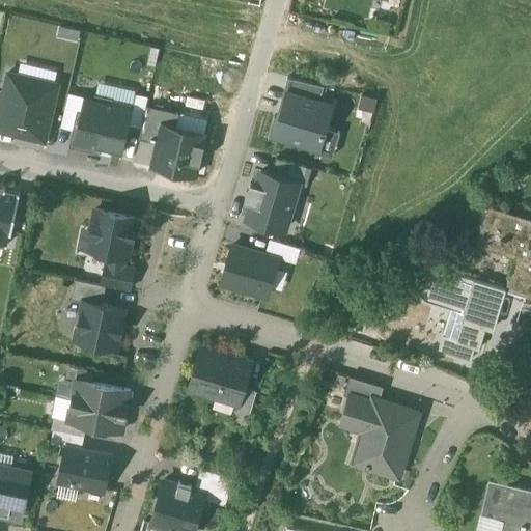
[(54,89),(8,79),(3,100),(0,113),(0,129),(43,139),(54,89)]
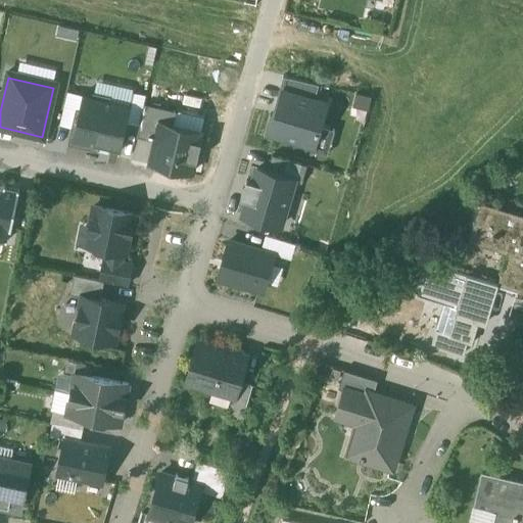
[(329,94),(279,80),(266,127),(316,141),(329,94)]
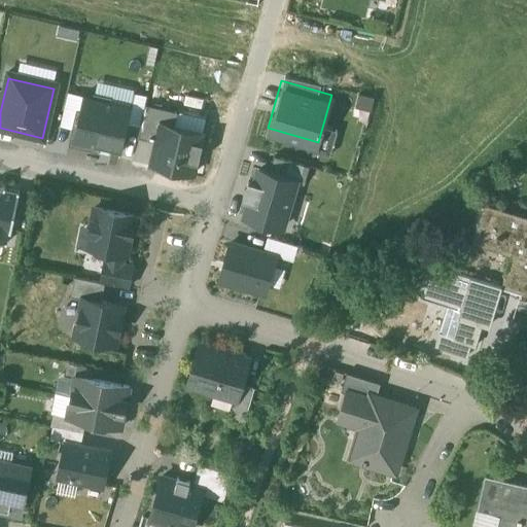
[(76,139),(96,144),(107,102),(86,97),(76,139)]
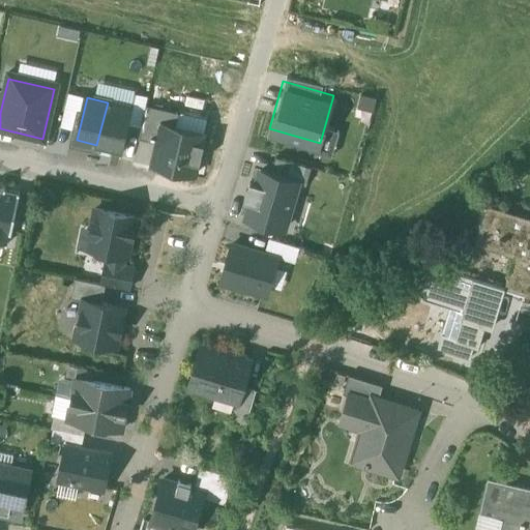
[(128,108),(108,102),(96,145),(117,150),(128,108)]
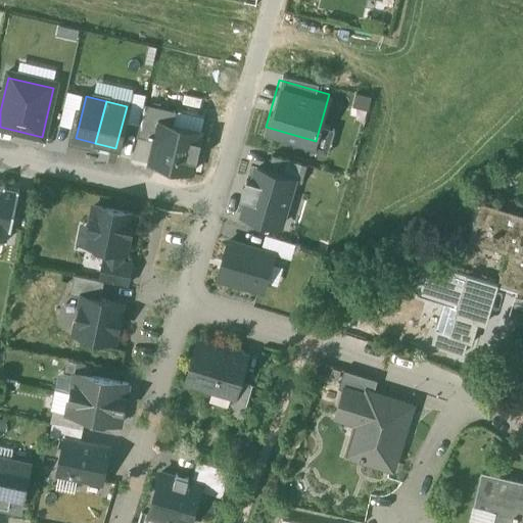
[(200,131),(160,121),(150,161),(191,171),(200,131)]
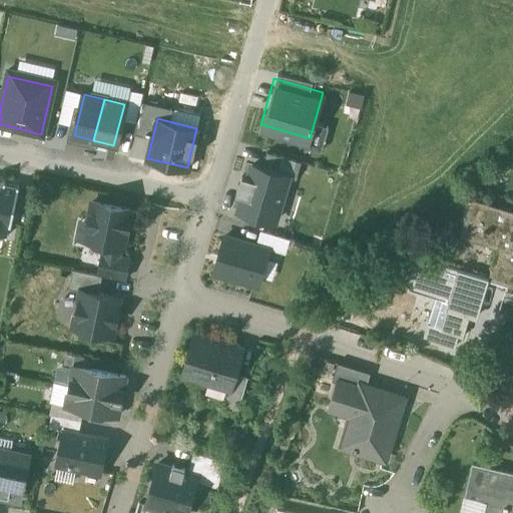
[(301,162),(267,151),(263,166),(291,175),(296,177),(301,162)]
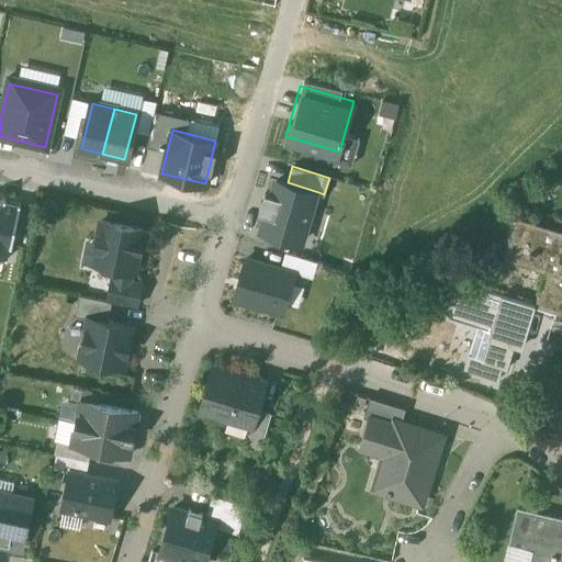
[(288,182),(276,179),(259,229),(302,243),(318,192),(288,182)]
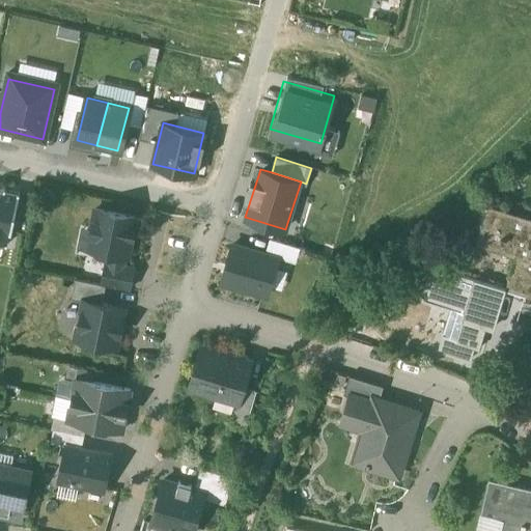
[(46,187),(38,196),(48,203),(55,194),(46,187)]
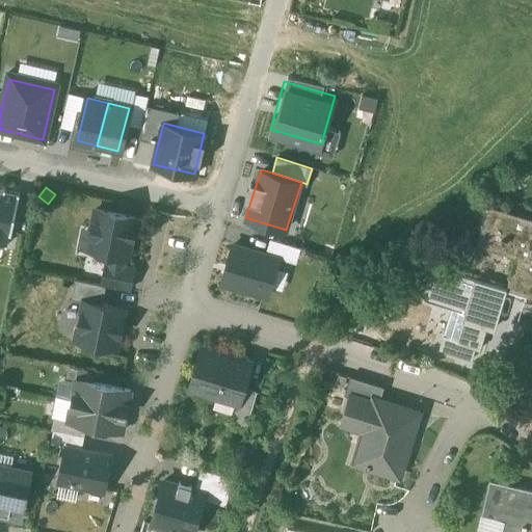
[(17,194),(0,190),(0,240),(5,241),(17,194)]
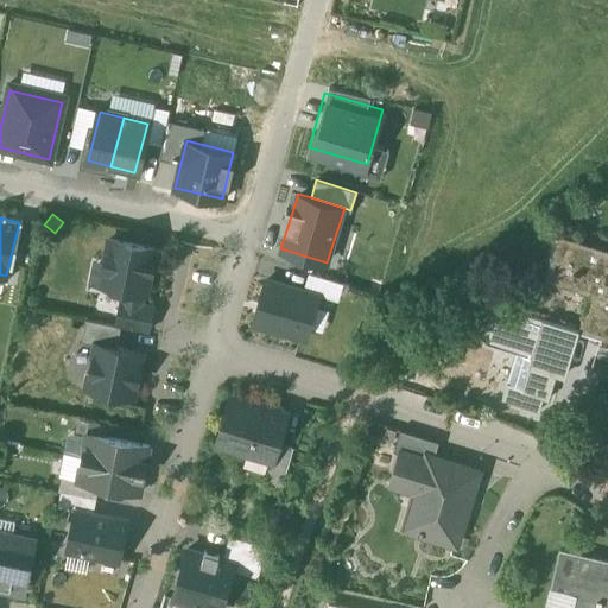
[(607,249),(559,235),(545,280),(590,293),(578,331),(607,340),(607,249)]
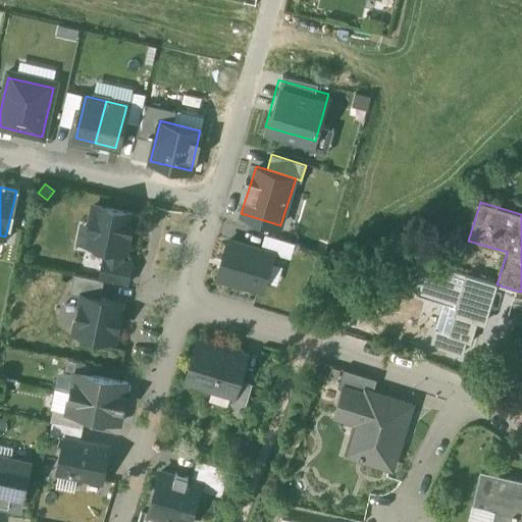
[(134,214),(95,206),(87,244),(108,248),(106,258),(122,261),(124,251),(126,252),(129,236),(131,236),(131,235),(129,233),(132,222),(133,223),(134,221),(133,221),(134,214)]
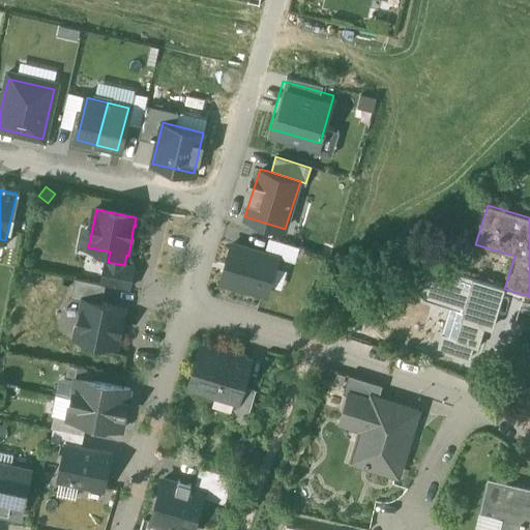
[(289,244),(270,239),(265,255),(278,258),(284,260),(289,244)]
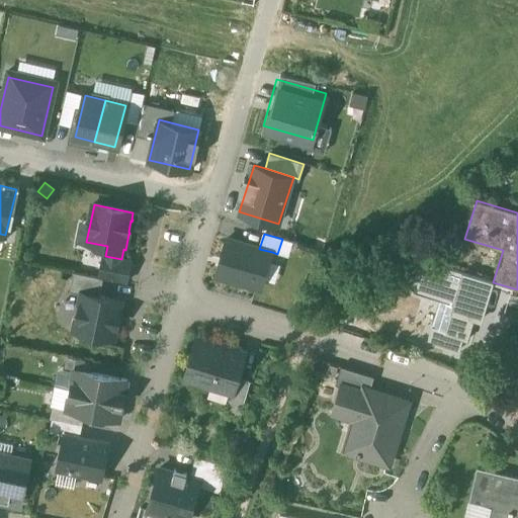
[(259,249),(228,239),(221,261),(229,264),(225,278),(261,289),(272,252),(259,249)]
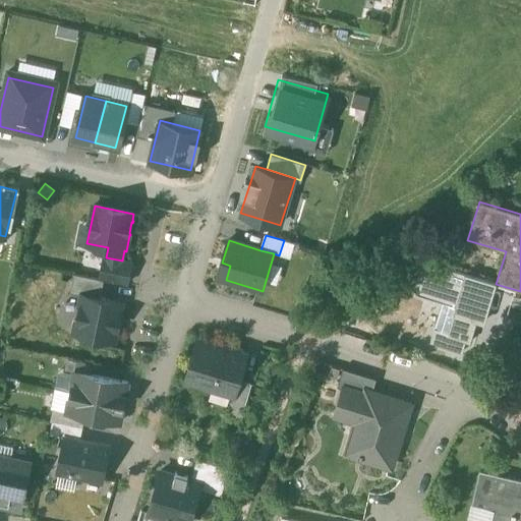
[(294,243),(284,240),(279,255),(290,258),(294,243)]
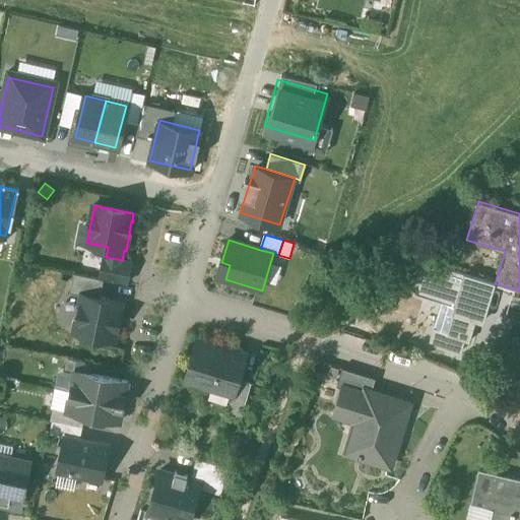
[(106,257),(105,257),(101,278),(104,279),(127,284),(131,262),(122,260),(106,257)]
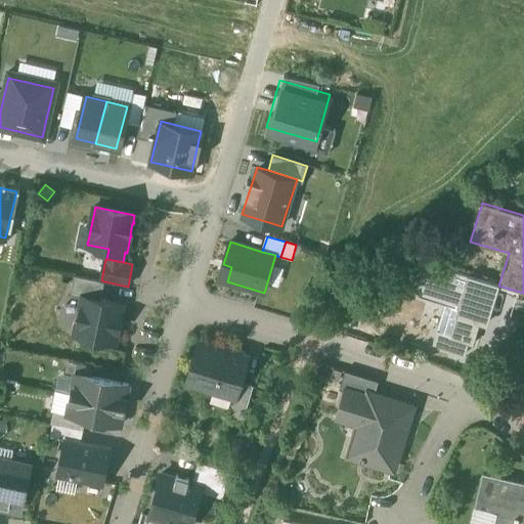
[(495,285),(432,265),(423,297),(461,308),(452,335),(451,336),(469,341),(473,342),(479,320),(486,322),(490,309),(488,308),(495,285)]
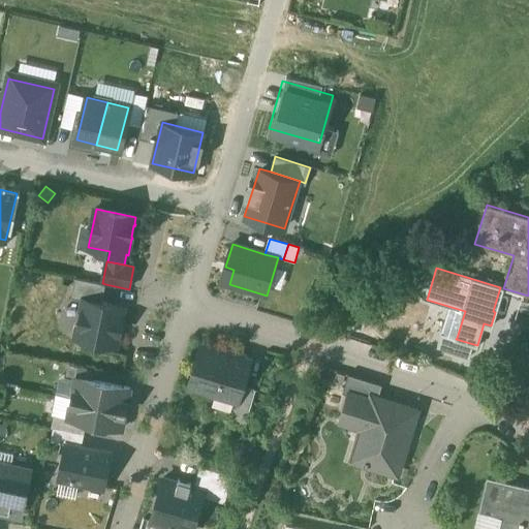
[(102,283),(75,278),(71,298),(85,301),(85,299),(102,303),(105,284),(102,283)]
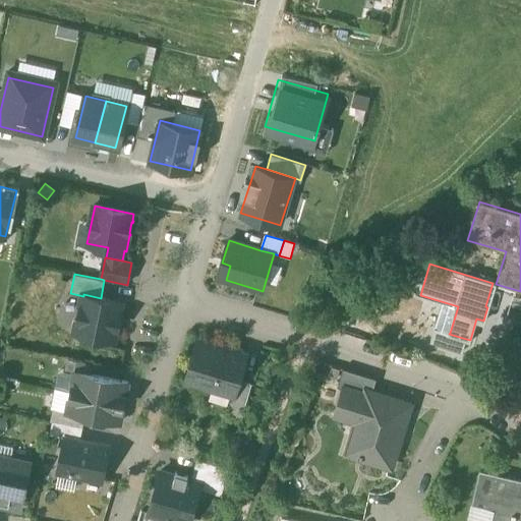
[(515,292),(500,287),(491,313),(506,319),(515,292)]
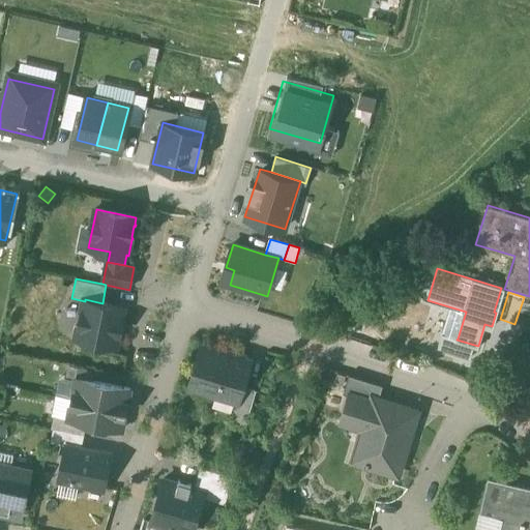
[(102,303),(85,299),(85,301),(77,339),(116,347),(118,333),(120,334),(123,321),(121,320),(124,307),(102,303)]
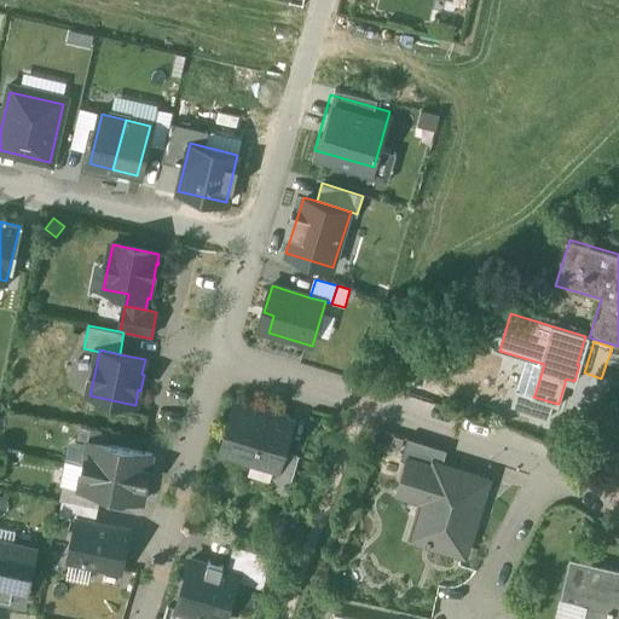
[(534,395),(519,391),(515,406),(549,416),(554,403),(533,397),(534,395)]
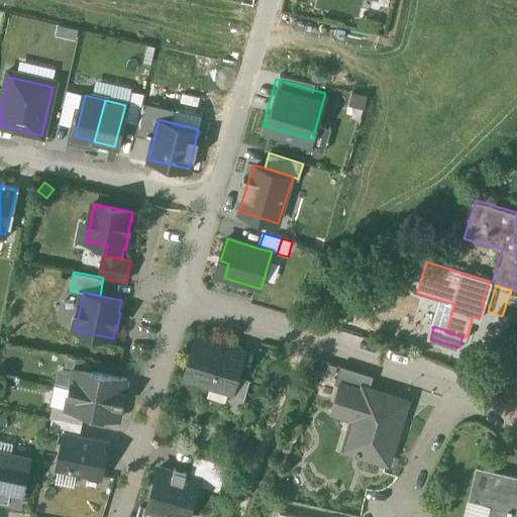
[(224,346),(217,344),(217,343),(208,340),(208,341),(198,338),(186,378),(232,392),(236,377),(244,352),(234,349),(234,348),(224,345),(224,346)]
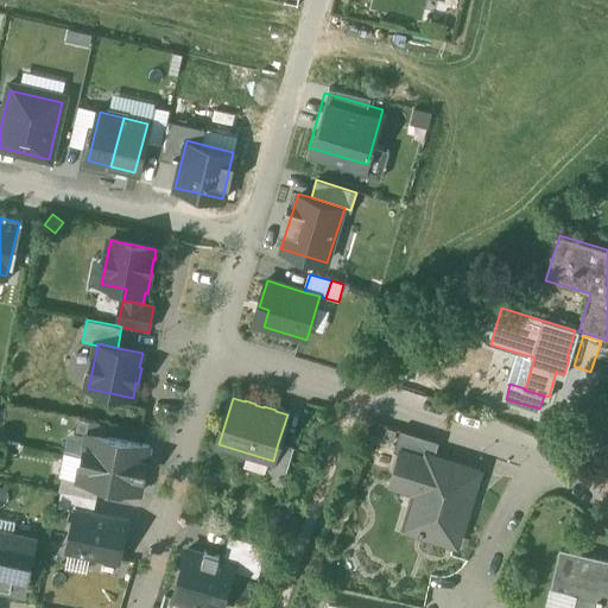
[(439,444),(400,432),(394,453),(401,454),(403,449),(435,458),(439,444)]
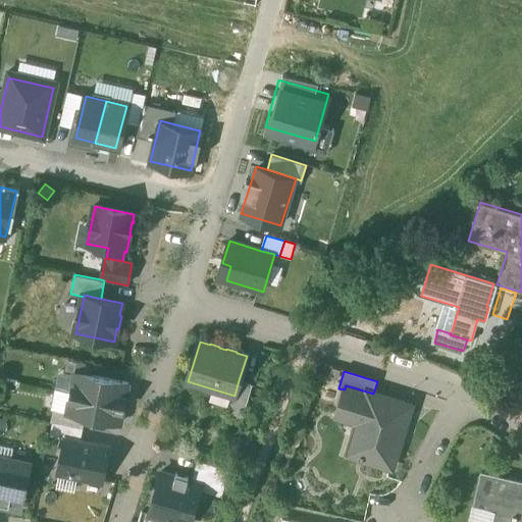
[(94,418),(102,378),(75,372),(66,412),(85,417),(94,418)]
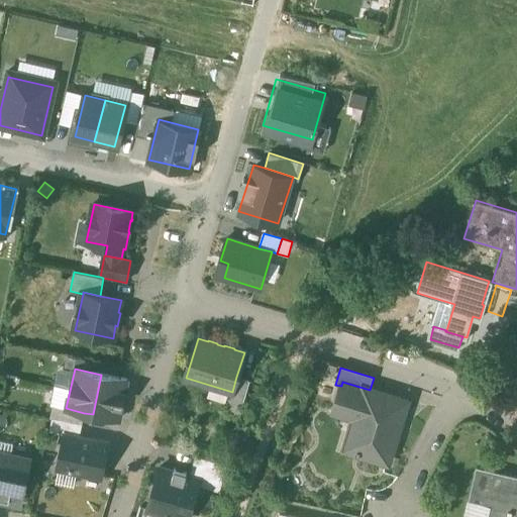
[(119,420),(127,380),(101,375),(93,414),(119,420)]
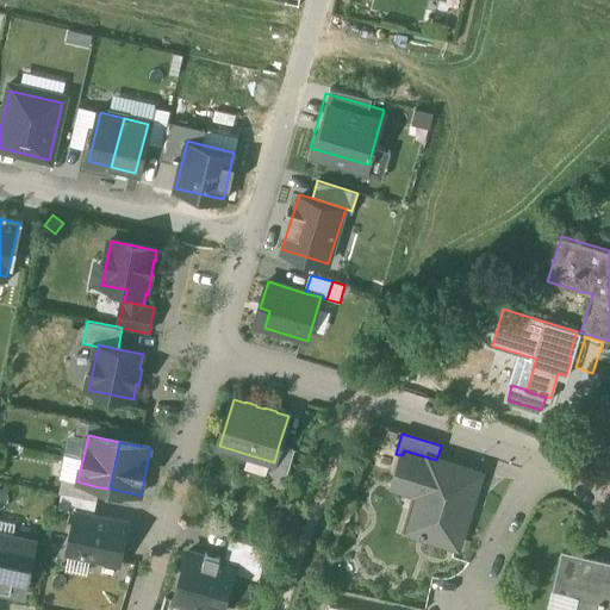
[(296,449),(279,444),(274,462),(272,471),(287,475),(296,449)]
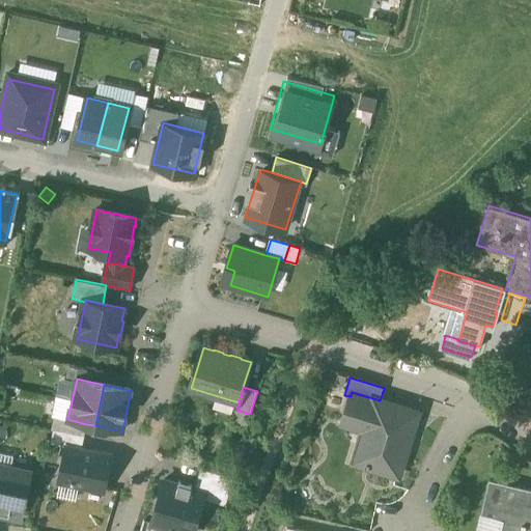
[(380,400),(352,392),(351,396),(342,424),(367,431),(363,447),(371,449),(366,467),(398,476),(408,448),(403,447),(409,429),(412,430),(417,412),(380,400)]
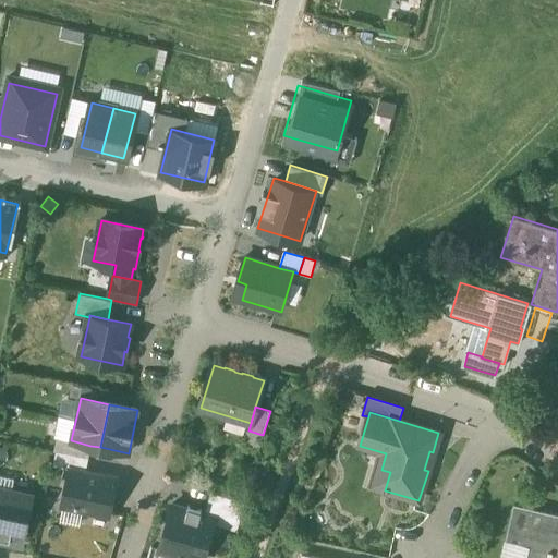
[(263,435),(249,431),(244,444),(259,448),(263,435)]
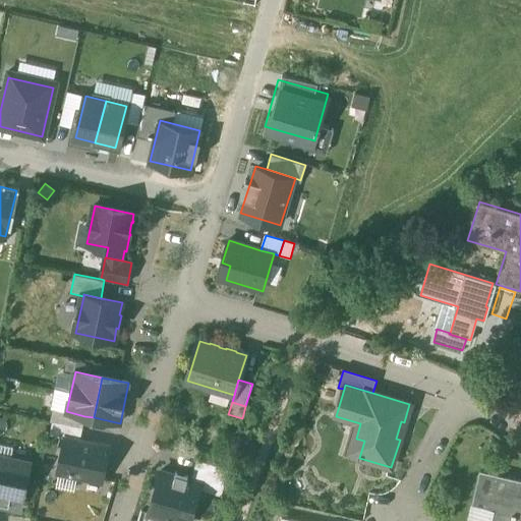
[(66,411),(53,409),(51,420),(52,420),(82,426),(84,416),(66,411)]
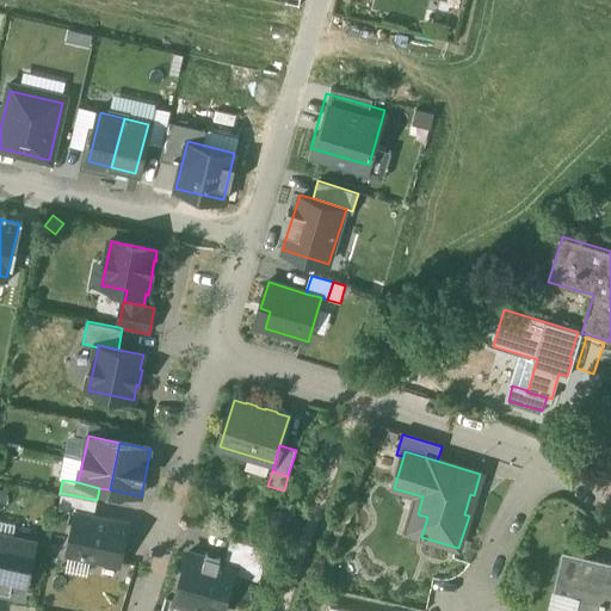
[(97,500),(61,493),(57,508),(94,516),(97,500)]
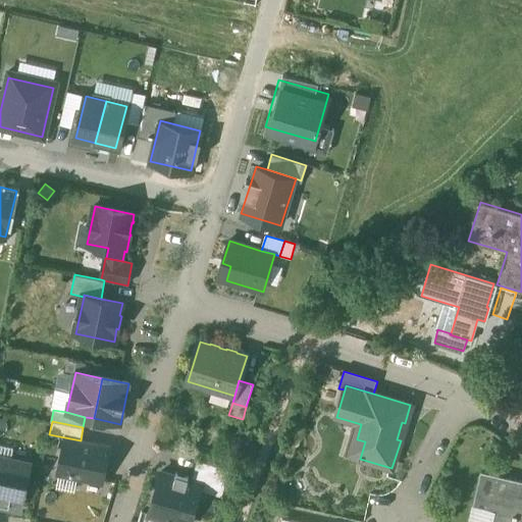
[(110,449),(65,439),(58,471),(103,480),(110,449)]
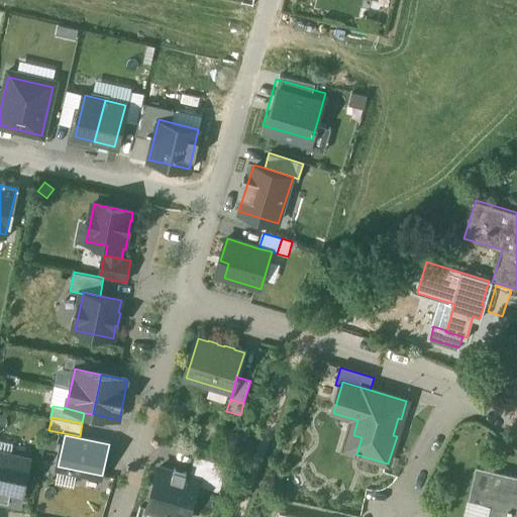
[(13,443),(0,440),(0,498),(21,503),(29,458),(11,455),(13,443)]
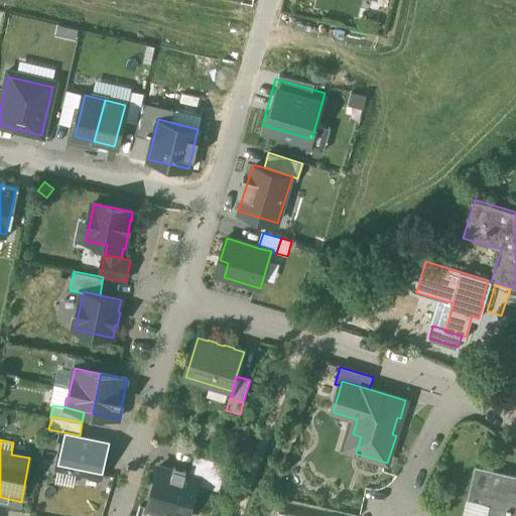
[(228,464),(196,455),(189,476),(200,479),(199,484),(220,490),(228,464)]
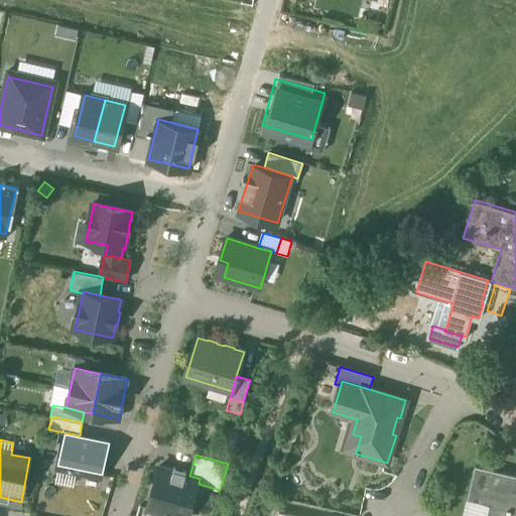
[(174,468),(173,471),(159,467),(147,508),(175,515),(188,515),(199,484),(200,479),(189,476),(185,475),(186,472),(185,471),(185,473),(175,470),(175,468),(174,468)]
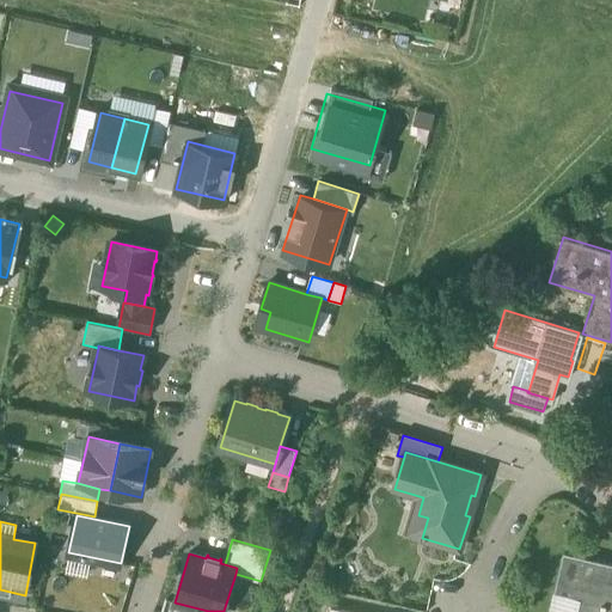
[(611,611),(611,565),(565,556),(560,586),(582,591),(577,611),(611,611)]
